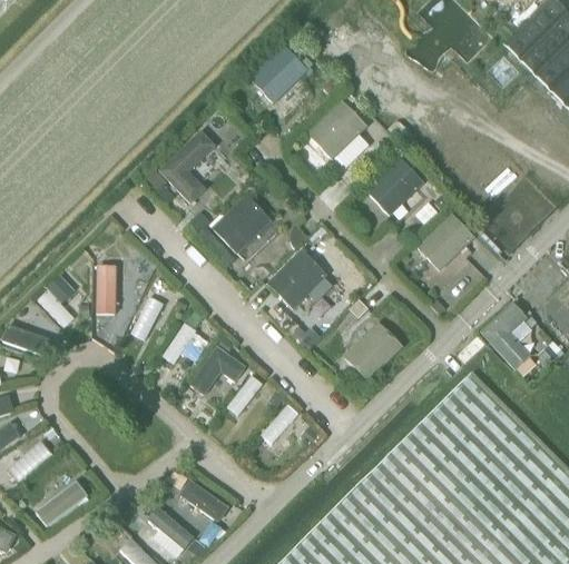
[(0,0),(0,9),(9,0),(0,0)]
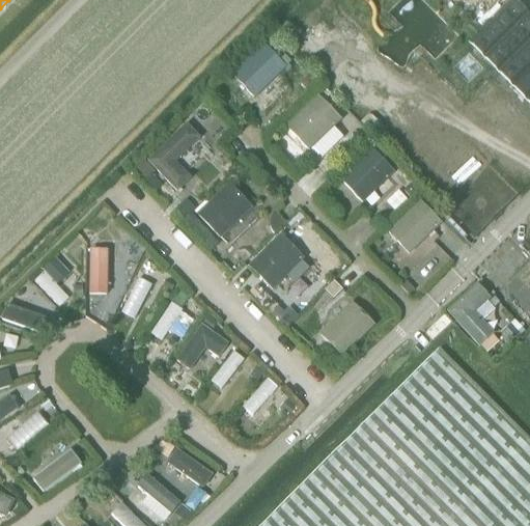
[(479,33),(472,40),(521,90),(529,80),(529,15),(522,6),(517,0),(512,0),(506,6),(496,17),(484,27),(479,32),(479,33)]
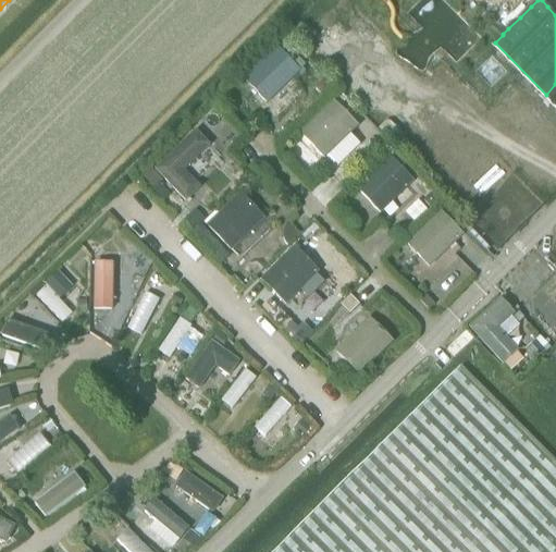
[(276,43),(243,74),(268,100),(301,69),(276,43)]
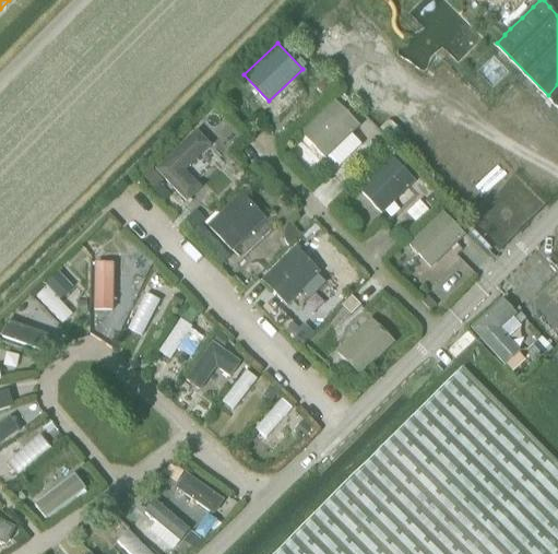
[(557,84),(548,95),(557,105),(557,84)]
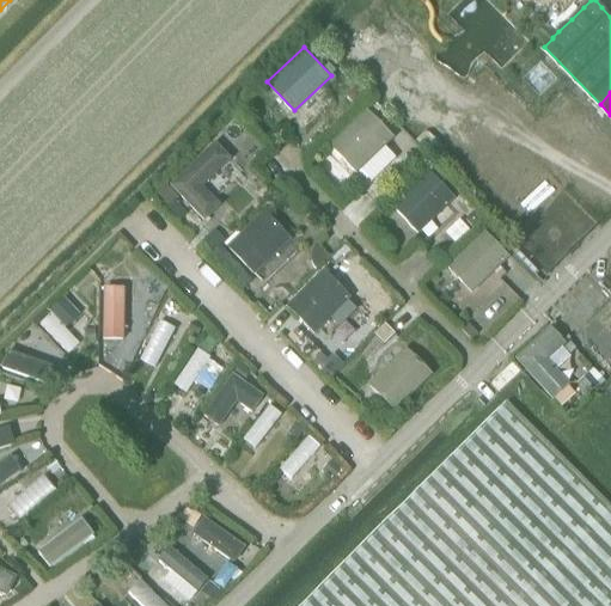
[(330,142),(358,171),(395,135),(367,106),(330,142)]
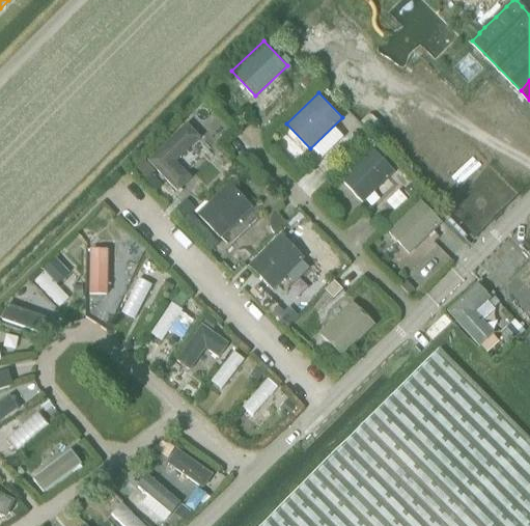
[(193,174),(177,158),(202,133),(187,118),(149,158),(178,189),(193,174)]
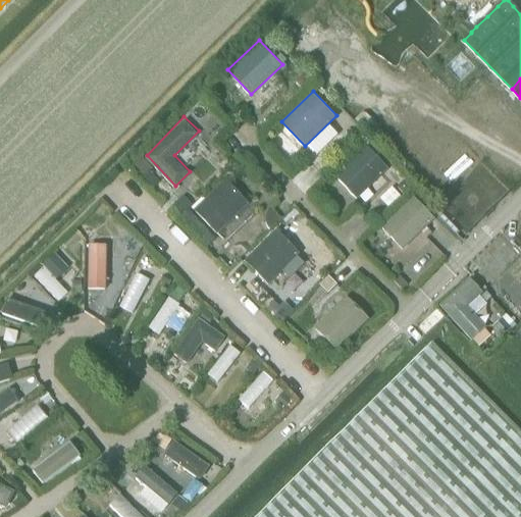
[(365,143),(333,172),(357,197),(388,167),(365,143)]
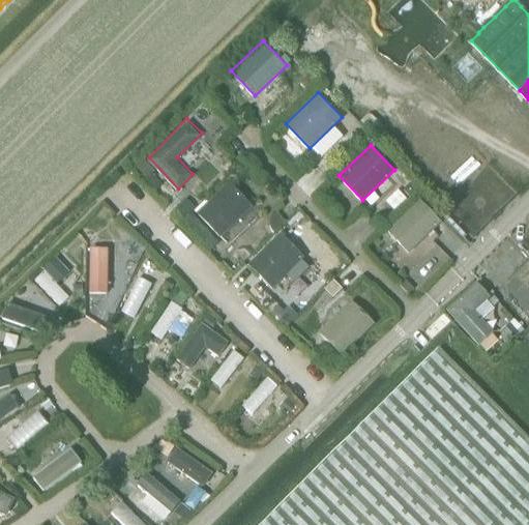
[(253,204),(229,179),(197,210),(221,235),(253,204)]
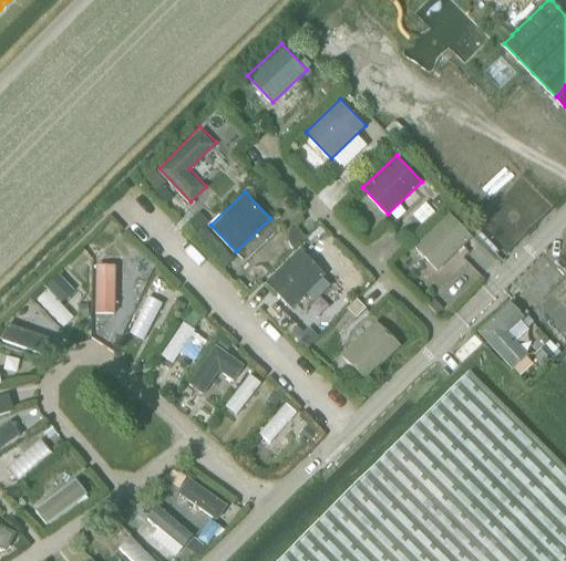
[(414,243),(438,269),(472,236),(449,210),(414,243)]
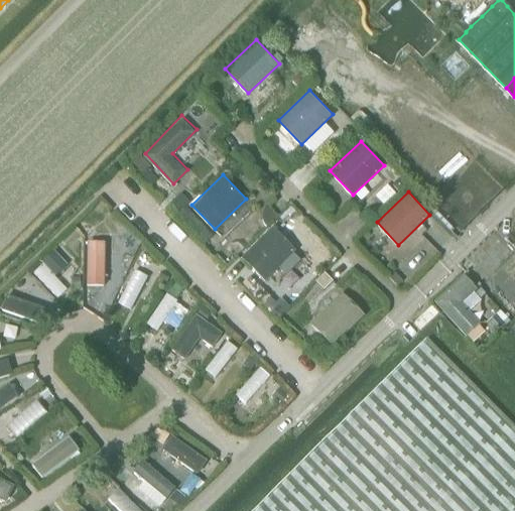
[(265,279),(296,249),(273,225),(242,255),(265,279)]
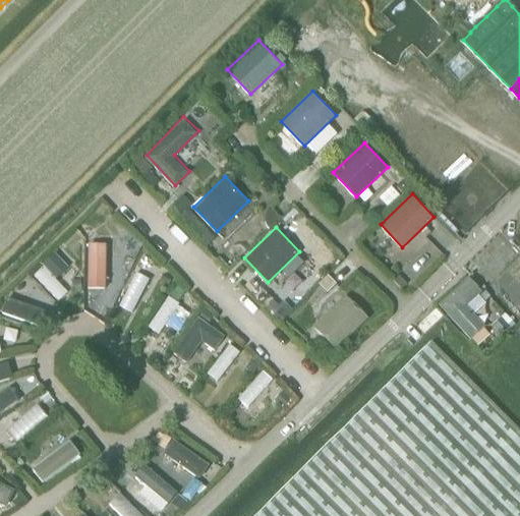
[(89,285),(103,286),(105,241),(91,240),(89,285)]
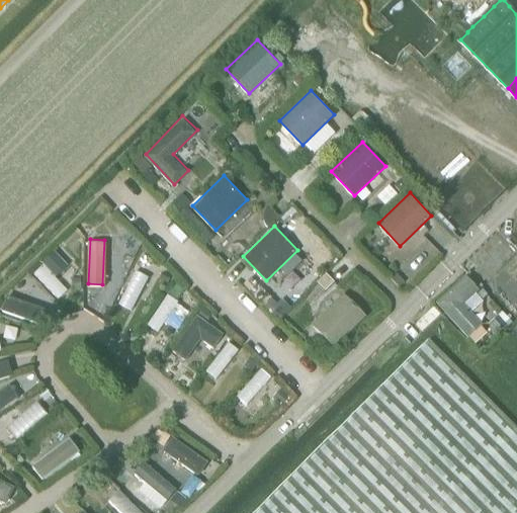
[(35,271),(60,295),(68,287),(44,263),(35,271)]
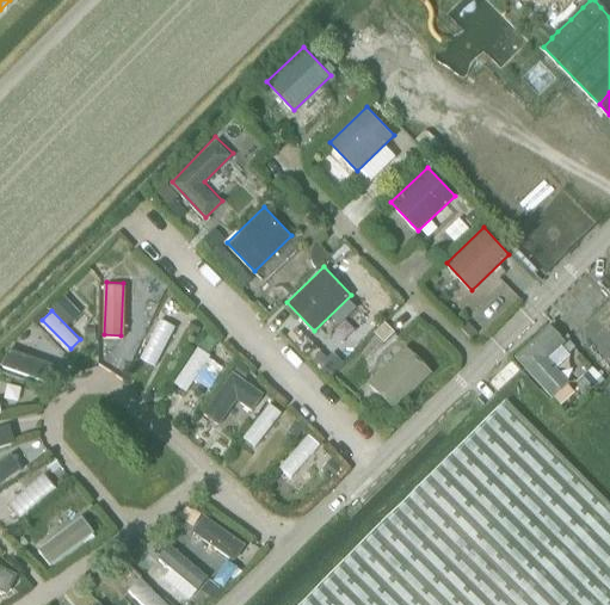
[(160,318),(140,356),(155,363),(176,325),(160,318)]
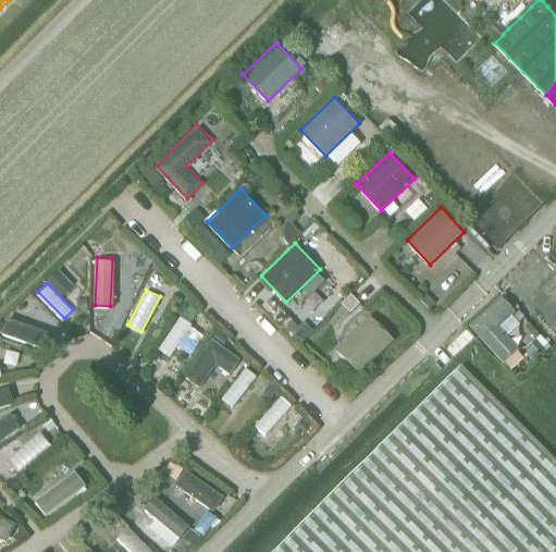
[(516,310),(501,295),(469,323),(504,362),(519,347),(498,324),(516,310)]
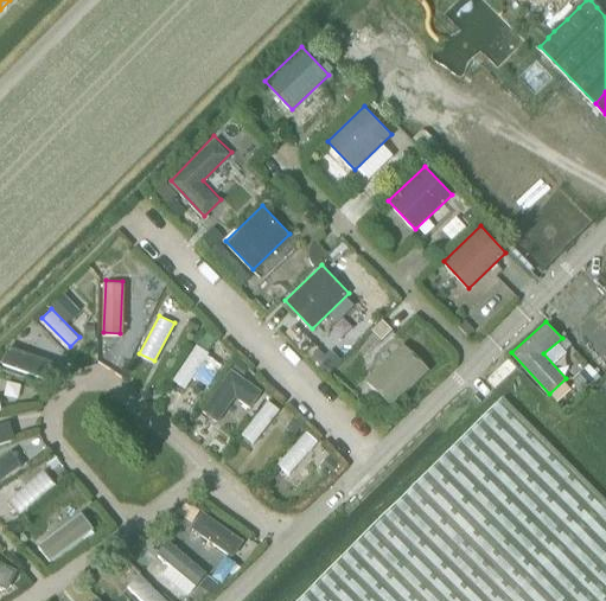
[(429,368),(403,341),(367,379),(393,404),(429,368)]
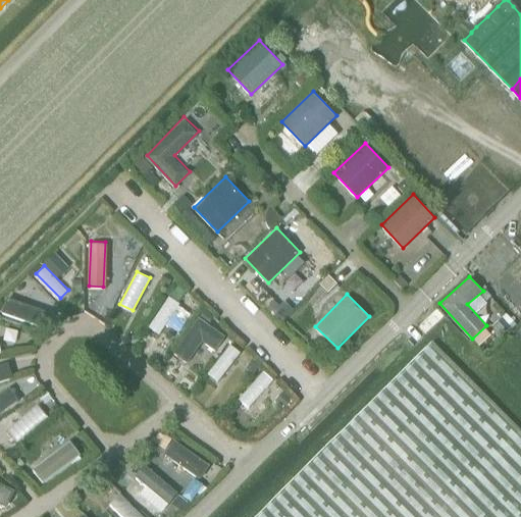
[(179,302),(169,295),(150,325),(159,331),(179,302)]
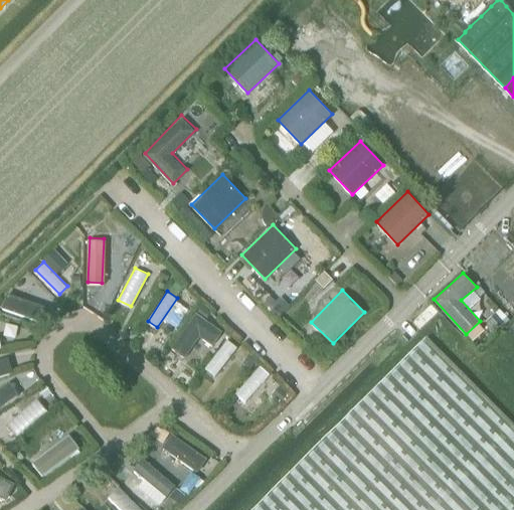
[(38,319),(42,308),(8,296),(4,307),(38,319)]
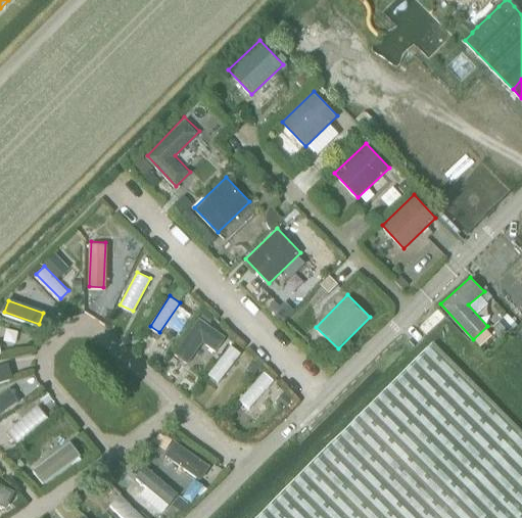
[(225,335),(199,317),(174,352),(188,363),(202,340),(216,349),(225,335)]
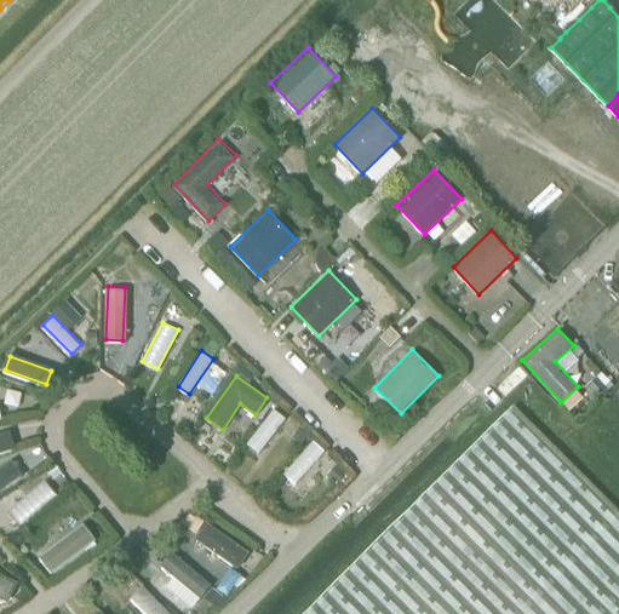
[(618,510),(514,405),(303,613),(618,613),(618,510)]
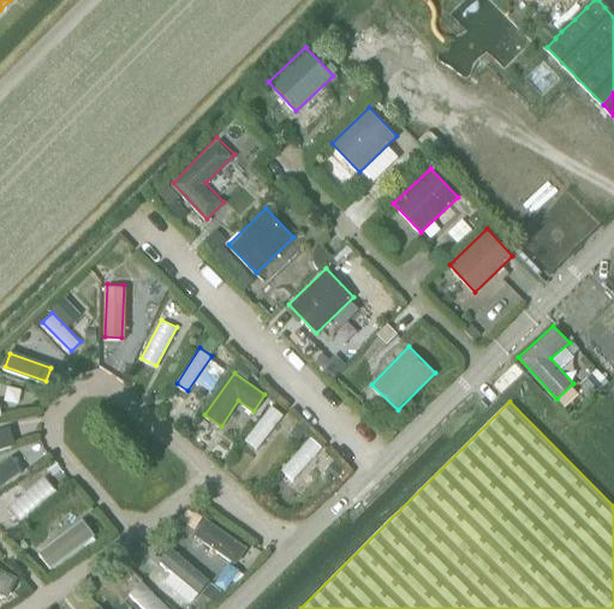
[(272,404),(245,437),(257,446),(284,413),(272,404)]
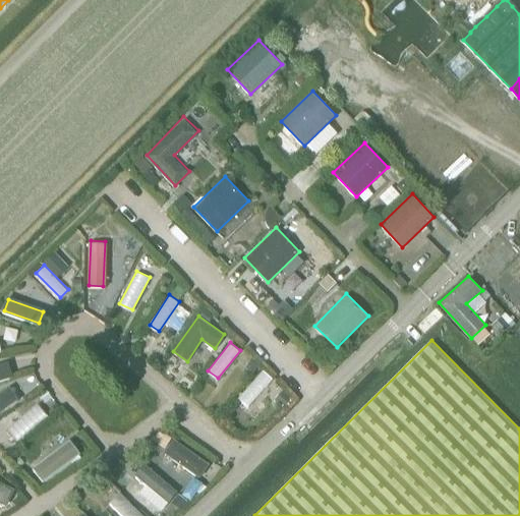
[(7,361),(0,362),(0,379),(11,376),(7,361)]
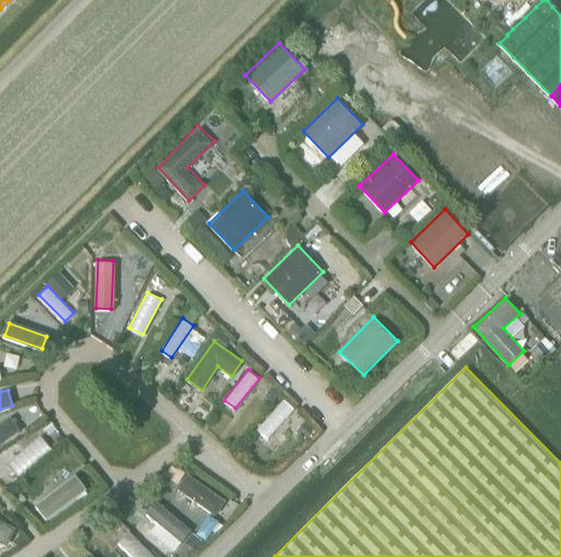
[(293,408),(283,399),(258,429),(268,437),(293,408)]
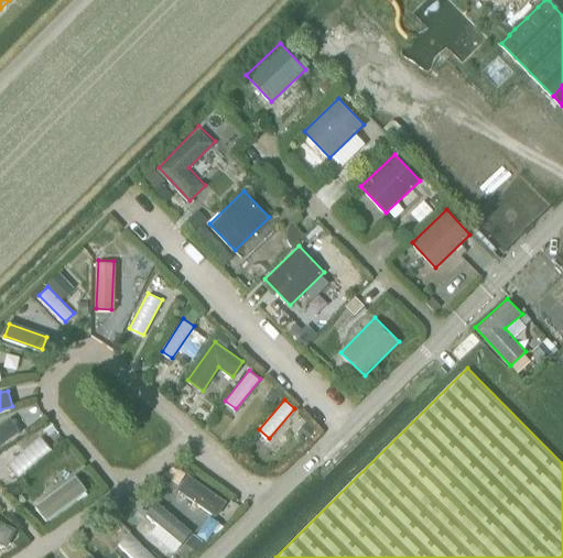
[(0,442),(26,425),(20,414),(0,426),(0,442)]
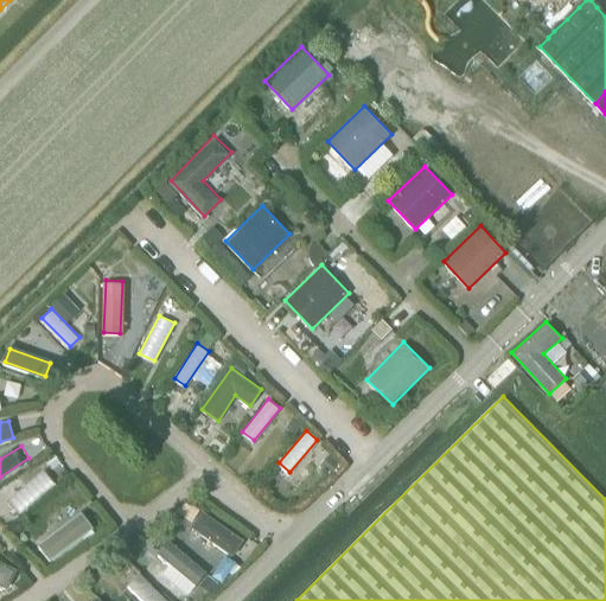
[(55,481),(44,470),(10,498),(20,511),(55,481)]
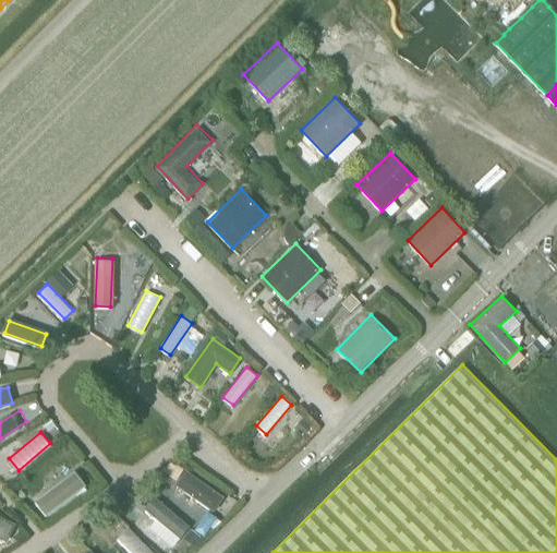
[(191,471),(181,484),(221,512),(230,497),(191,471)]
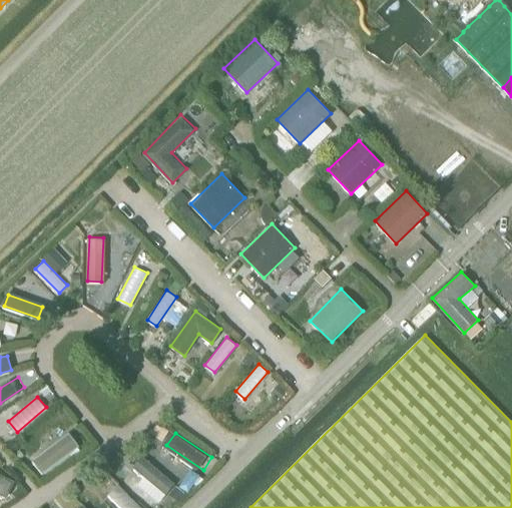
[(32,461),(43,476),(78,450),(67,435),(32,461)]
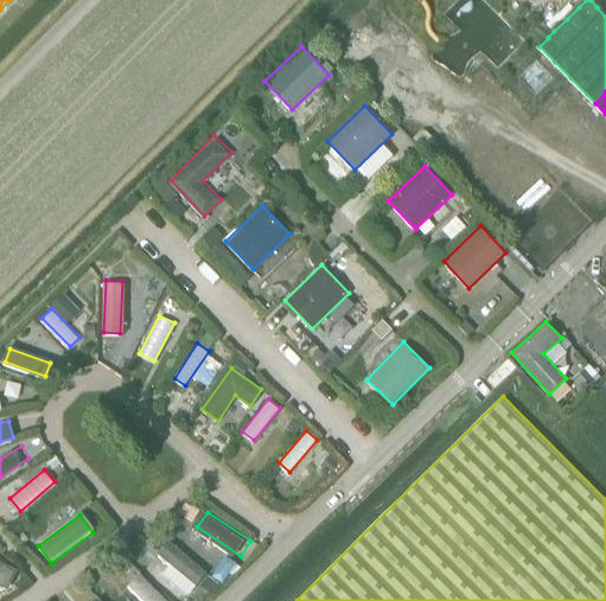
[(157,551),(196,584),(206,570),(167,538),(157,551)]
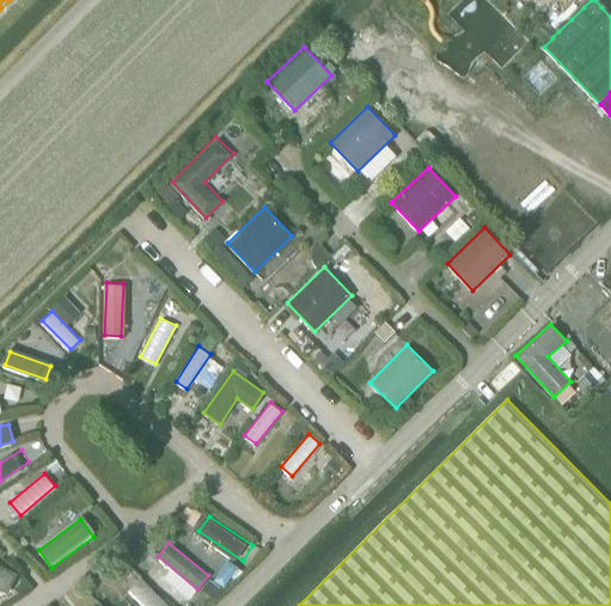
[(0,589),(7,593),(17,574),(0,564),(0,589)]
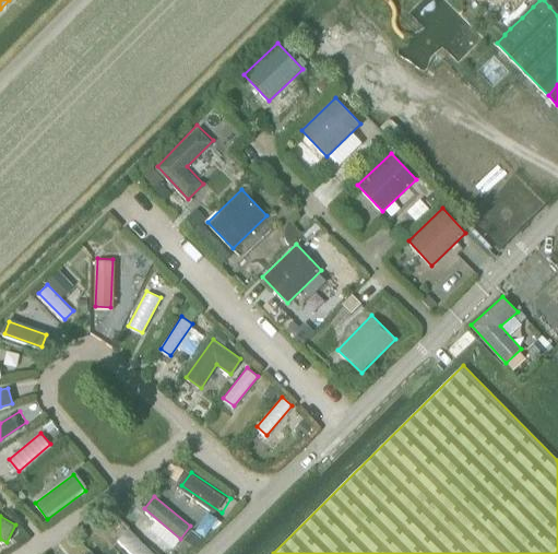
[(134,553),(156,553),(129,527),(118,538),(134,553)]
